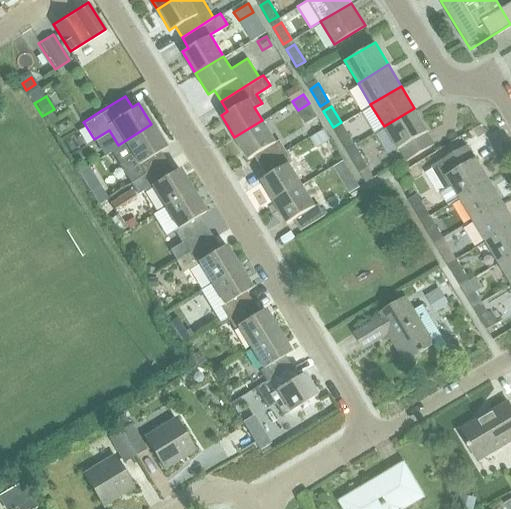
[(414,108),(384,126),(397,148),(399,147),(406,159),(433,143),(426,131),(427,130),(414,108)]
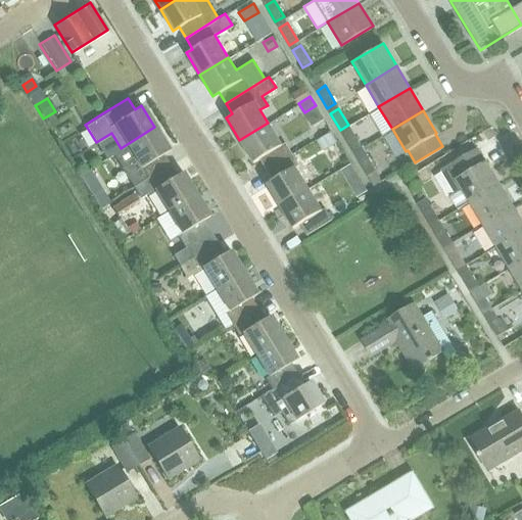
[(268,123),(239,140),(252,161),(258,157),(266,169),(291,152),(284,142),(281,144),(268,123)]
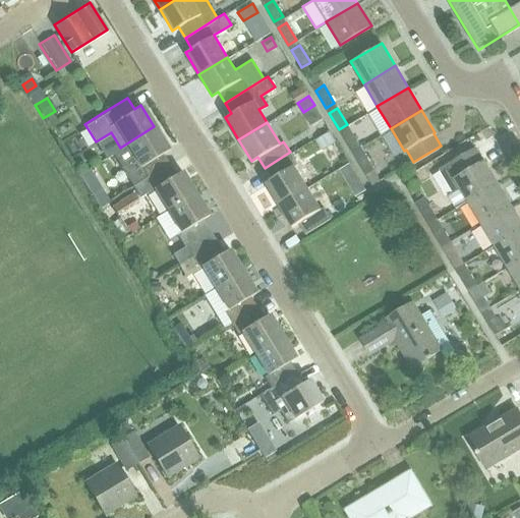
[(120,148),(112,152),(120,166),(132,185),(167,164),(161,153),(167,149),(154,126),(120,148)]
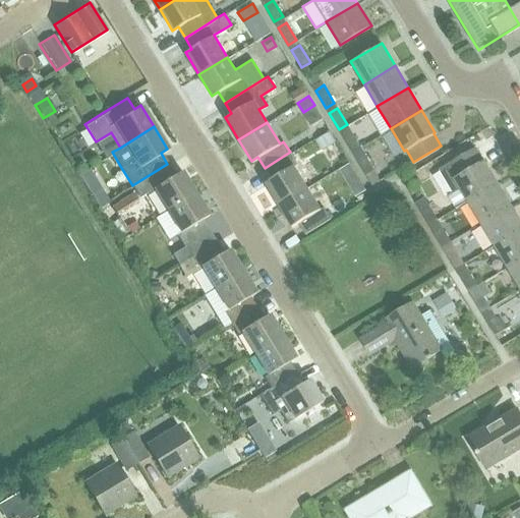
[(360,147),(350,129),(342,134),(352,152),(360,147)]
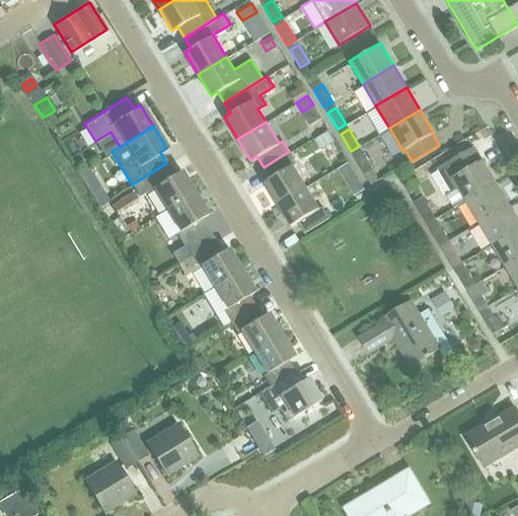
[(325,132),(311,140),(317,150),(331,142),(325,132)]
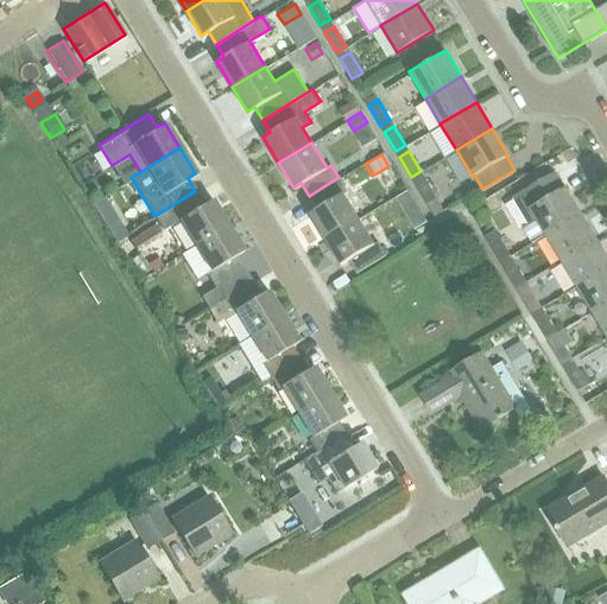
[(552,171),(511,196),(528,224),(523,228),(531,241),(544,234),(581,213),(564,185),(562,188),(552,171)]
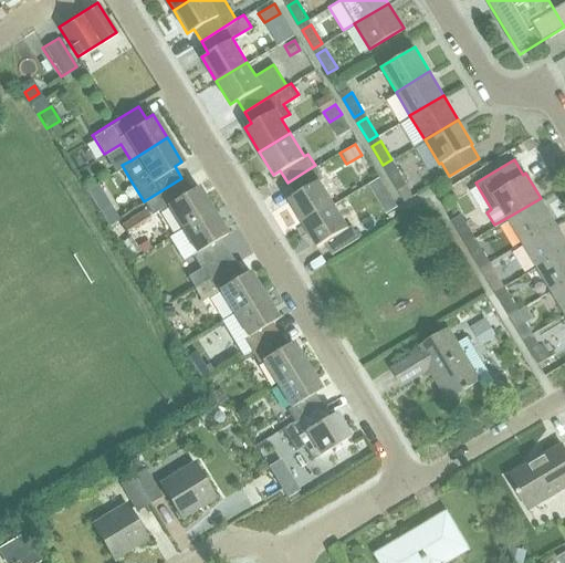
[(315,165),(288,183),(294,194),(288,198),(302,222),(333,202),(318,179),(322,177),(315,165)]
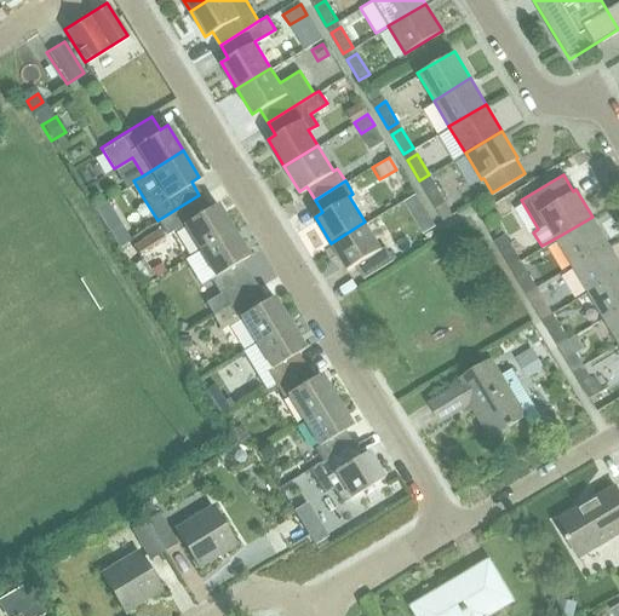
[(445,201),(433,180),(423,186),(435,207),(445,201)]
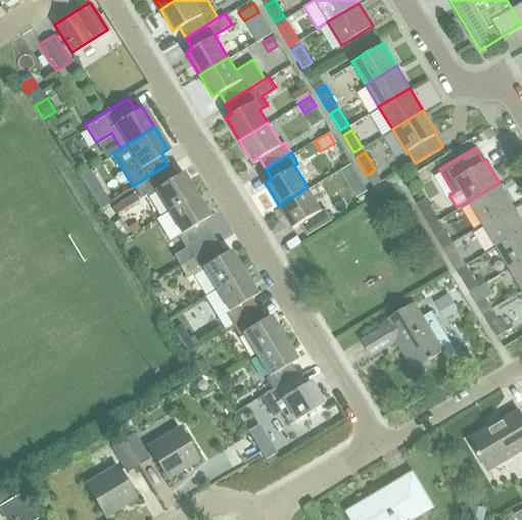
[(168,164),(133,186),(139,196),(152,188),(165,209),(194,192),(181,171),(174,175),(168,164)]
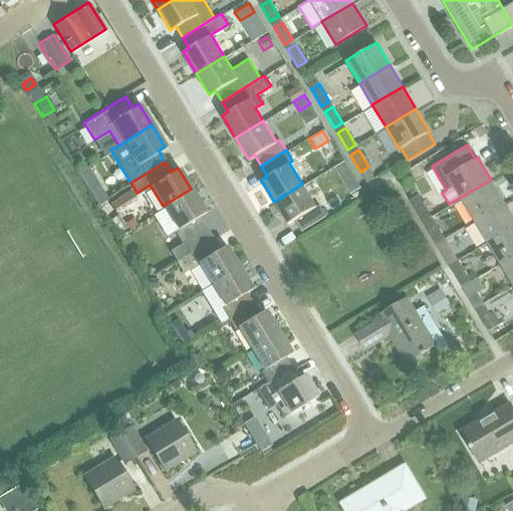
[(341,164),(331,170),(337,180),(347,174),(341,164)]
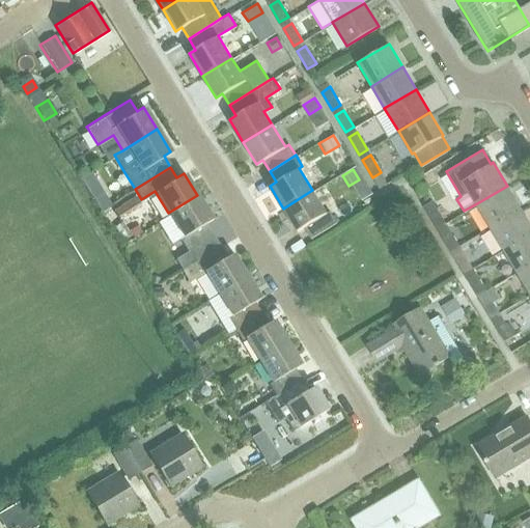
[(521,207),(507,186),(475,204),(489,227),(521,207)]
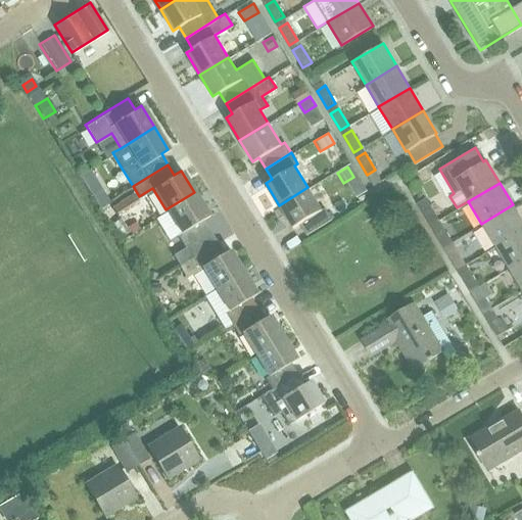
[(96,185),(88,191),(98,207),(106,202),(107,201),(97,185),(96,185)]
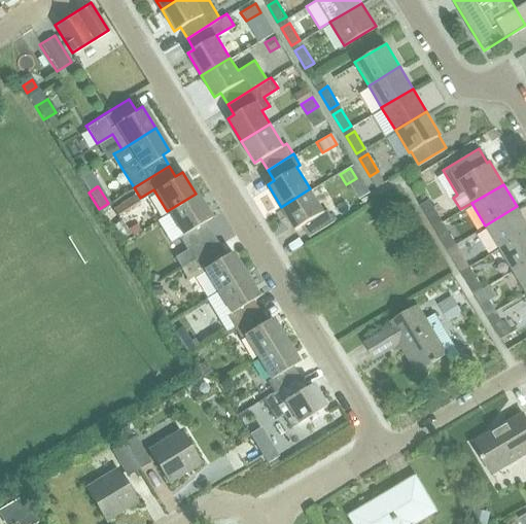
[(310,188),(281,207),(294,229),(301,224),(308,236),(334,219),(326,208),(323,210),(310,188)]
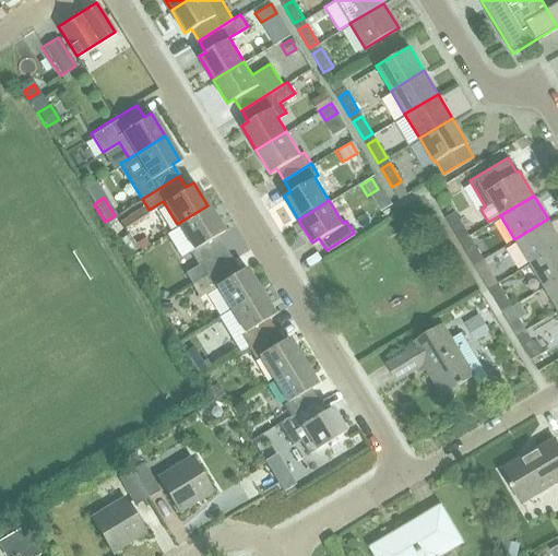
[(208,205),(177,224),(192,248),(188,250),(196,264),(183,271),(191,283),(203,275),(225,262),(230,259),(223,247),(215,234),(223,229),(208,205)]
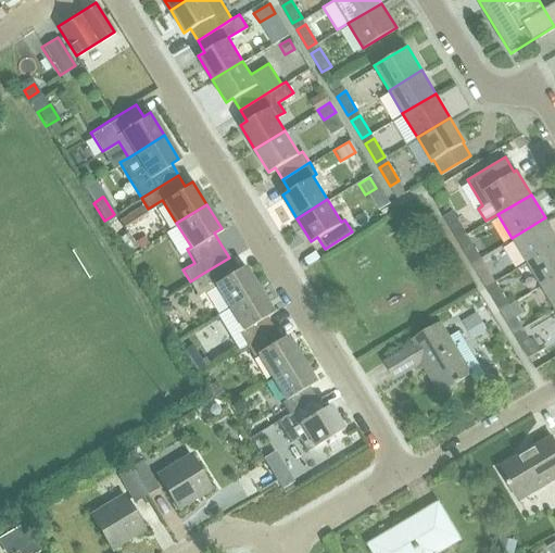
[(117,220),(123,228),(147,214),(141,205),(117,220)]
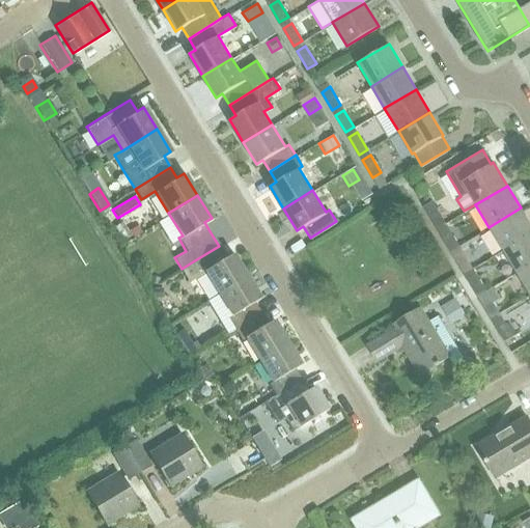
[(437,227),(445,222),(431,199),(423,204),(437,227)]
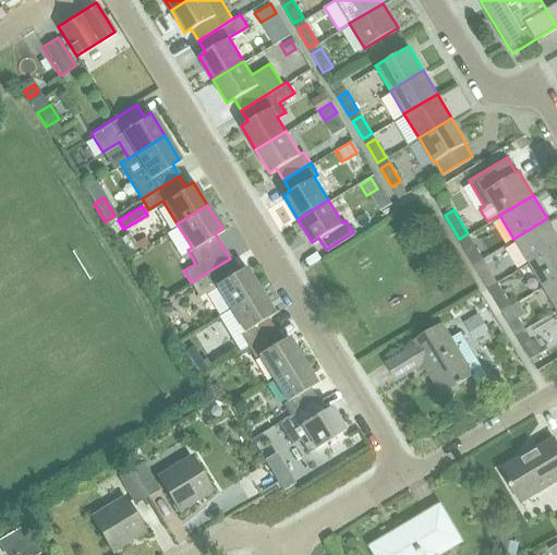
[(556,243),(556,234),(547,218),(513,239),(528,262),(556,243)]
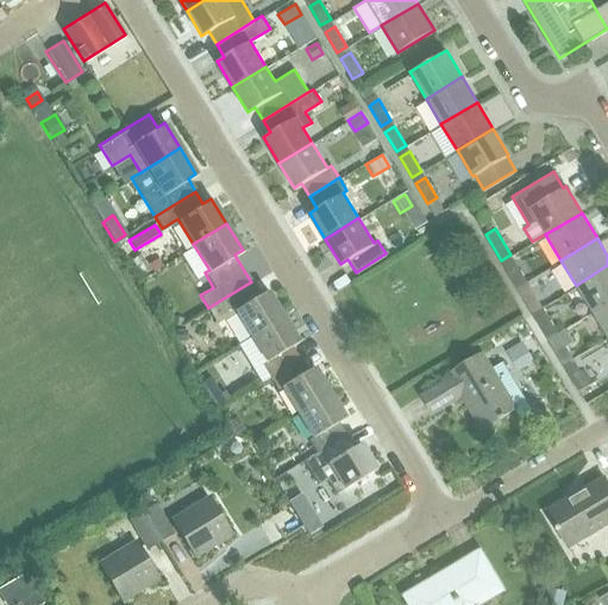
[(136,256),(131,259),(135,265),(131,269),(137,278),(146,271),(149,270),(145,263),(138,253),(136,256)]
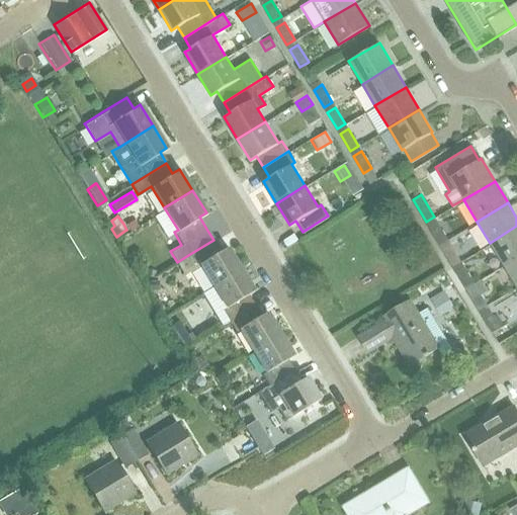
[(434,217),(426,222),(439,244),(447,239),(434,217)]
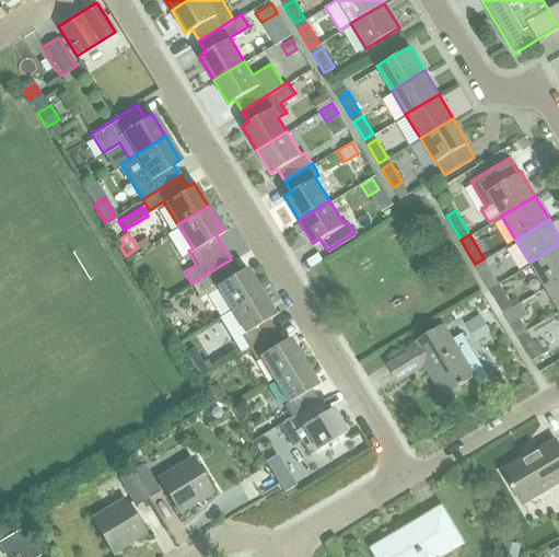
[(141,236),(134,242),(137,248),(138,250),(146,245),(141,236)]
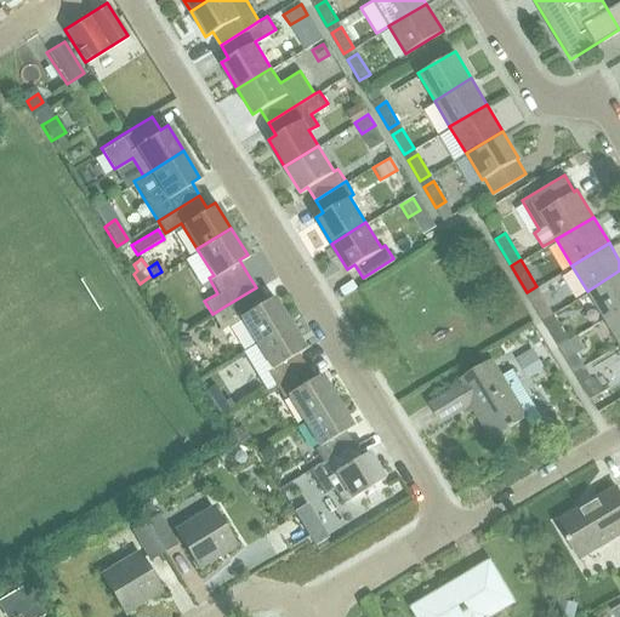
[(619,270),(587,291),(602,318),(619,307),(619,270)]
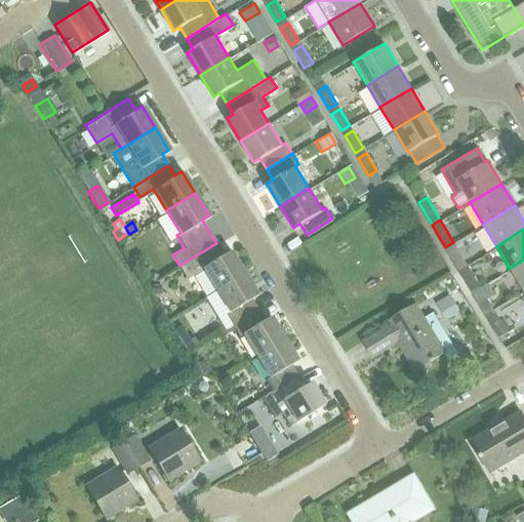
[(467,264),(453,242),(445,247),(458,269),(467,264)]
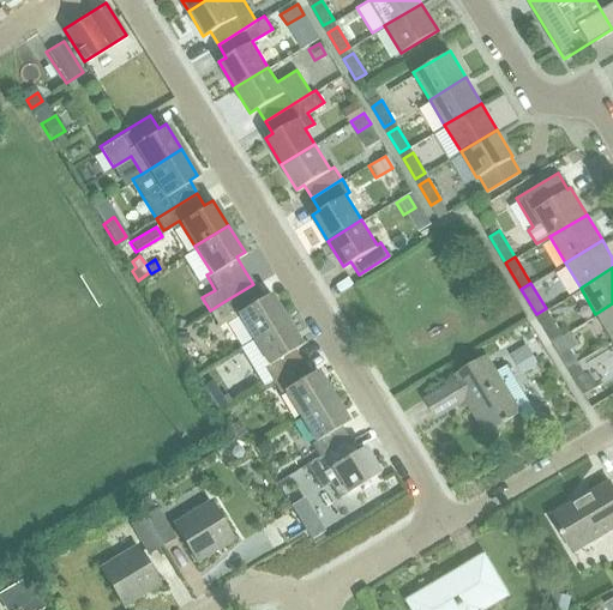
[(253,284),(223,302),(210,310),(217,324),(235,313),(251,338),(284,318),(269,291),(260,297),(253,284)]
